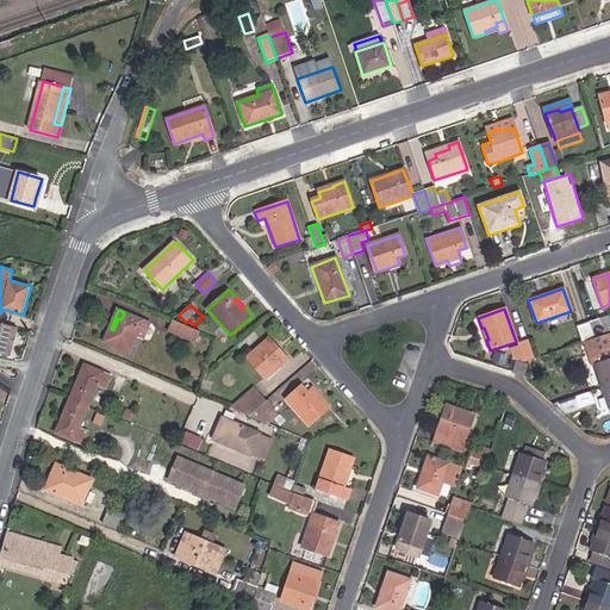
[(113,337),(111,344),(131,353),(144,321),(124,312),(122,319),(118,318),(113,330),(111,329),(107,335),(113,337)]
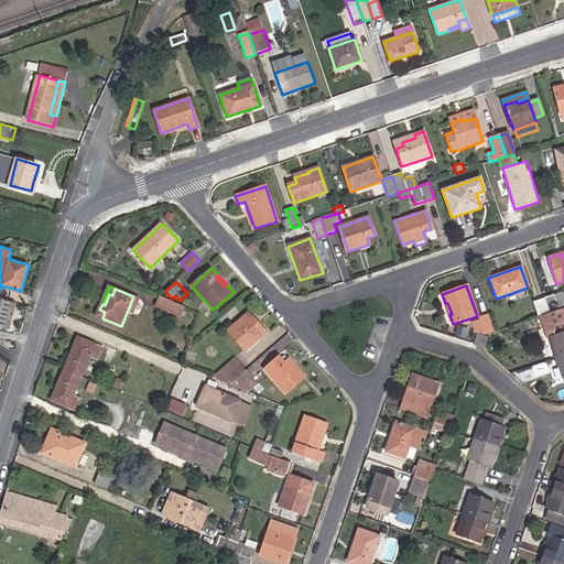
[(544,299),(549,313),(563,307),(563,296),(563,292),(544,299)]
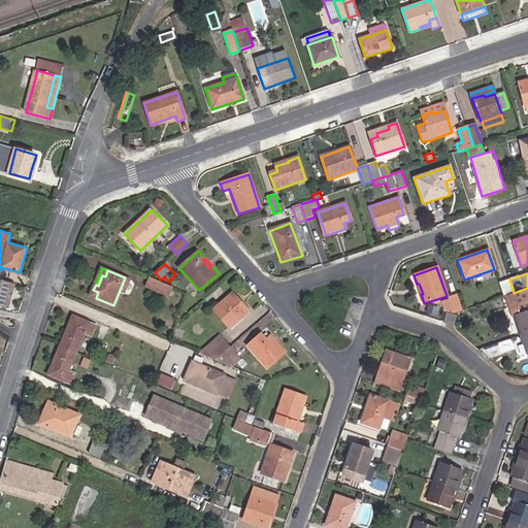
[(169,296),(173,287),(151,276),(146,286),(169,296)]
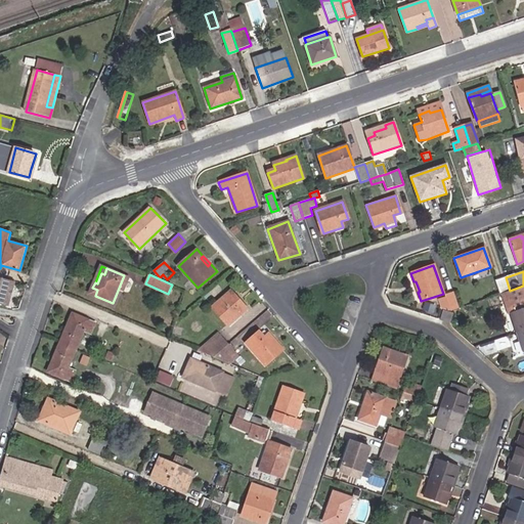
[(0,303),(8,305),(15,281),(0,276),(0,303)]
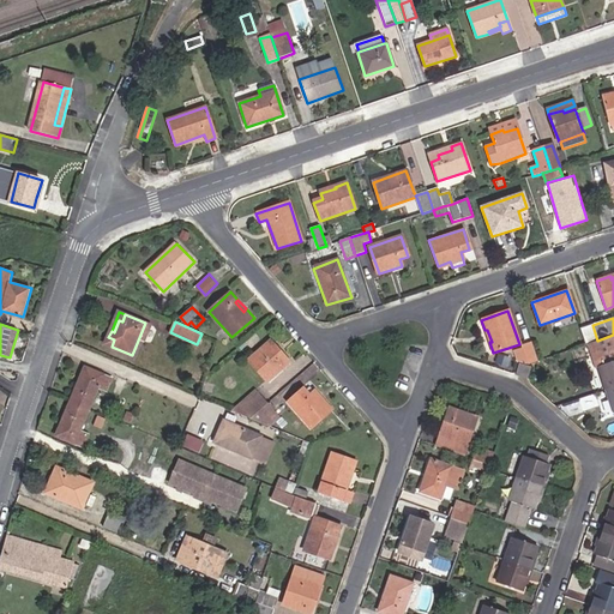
[(579,329),(585,345),(597,341),(593,325),(579,329)]
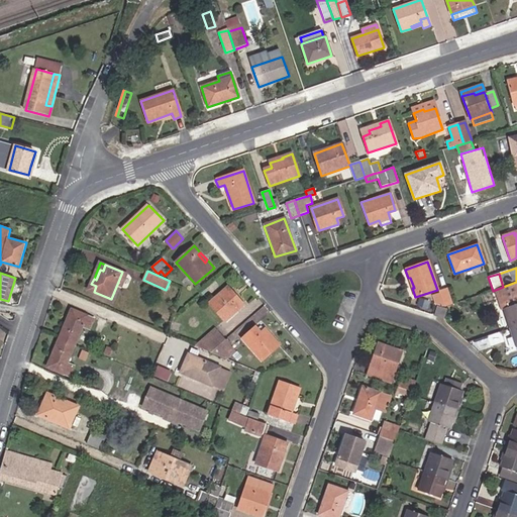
[(510,329),(516,347),(516,346),(516,282),(503,287),(495,290),(499,301),(503,300),(506,308),(503,309),(510,329)]
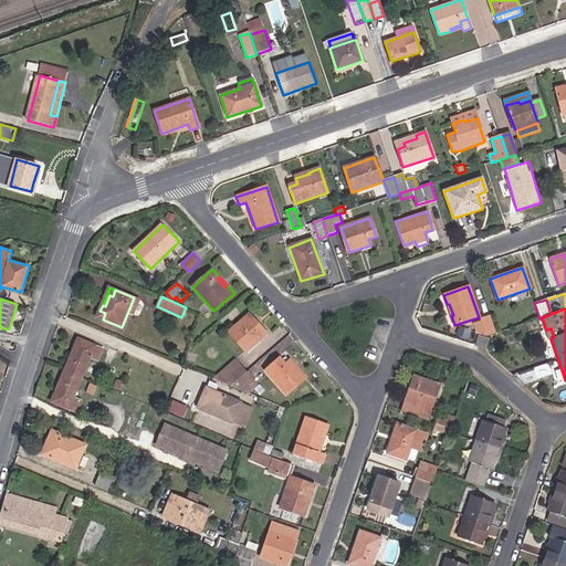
[(269,334),(251,313),(230,331),(248,352),(269,334)]
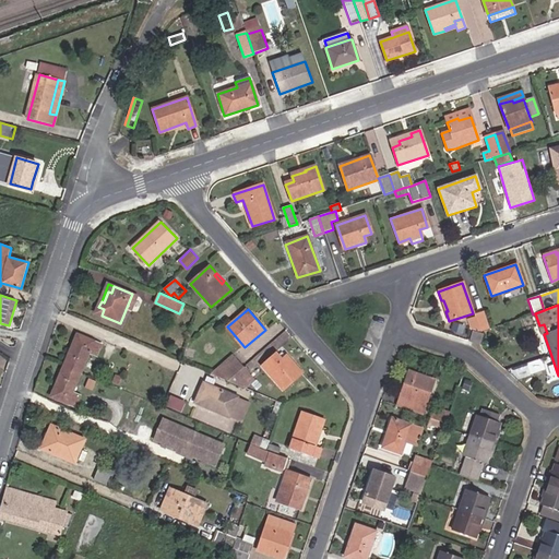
[(477,333),(480,332),(489,329),(483,312),(474,314),(475,317),(467,320),(472,333),(470,341),(478,344),(482,335),(477,333)]
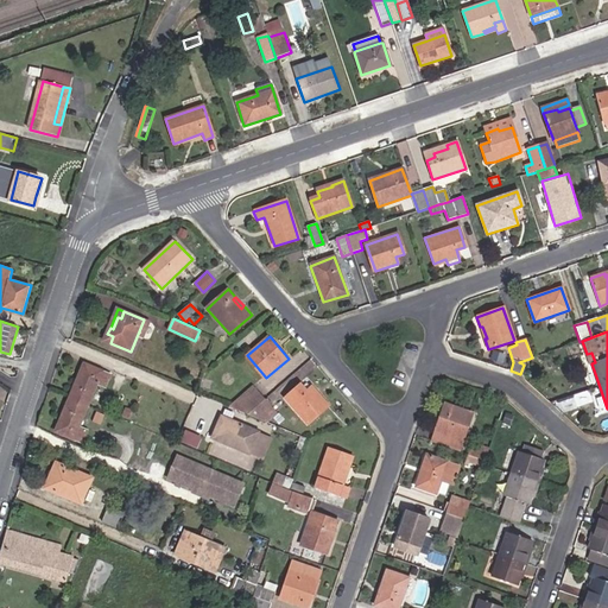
[(86,363),(71,397),(90,405),(99,384),(107,386),(112,374),(86,363)]
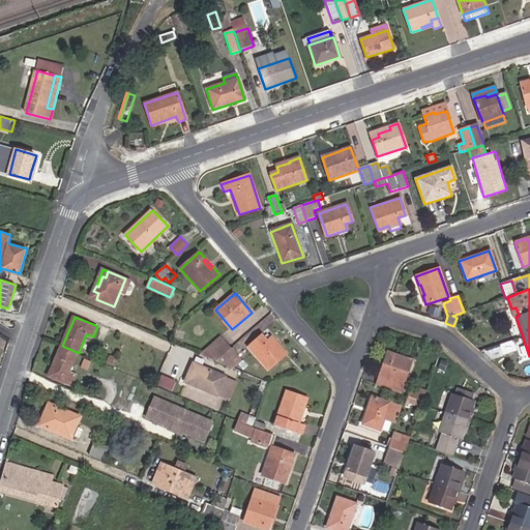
[(288,353),(281,345),(278,347),(271,339),(268,341),(263,334),(249,347),(269,370),(288,353)]
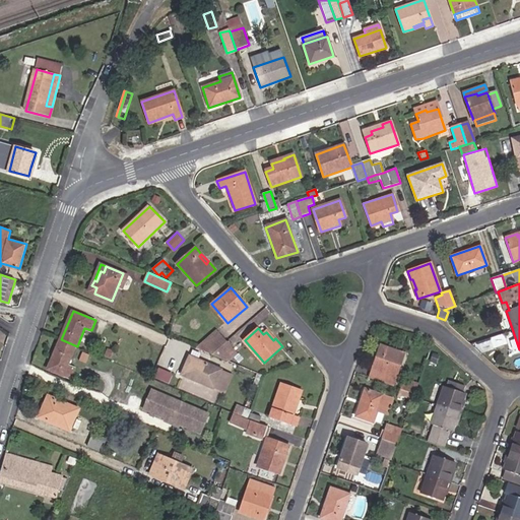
[(196,347),(205,351),(222,336),(217,330),(196,347)]
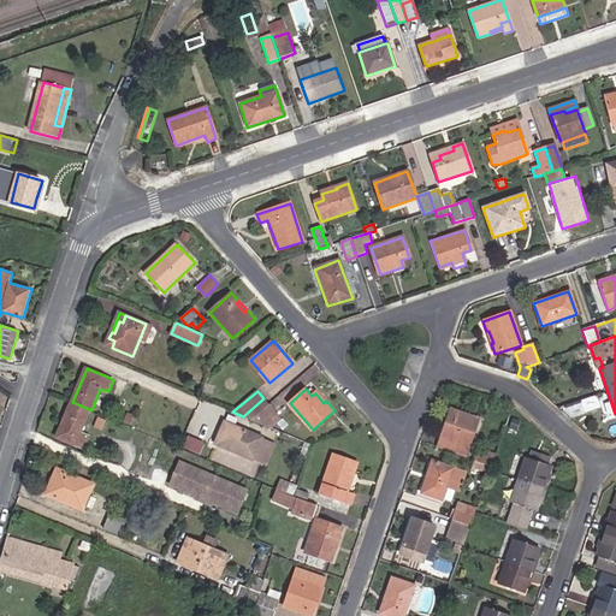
[(318,391),(315,394),(324,403),(326,401),(318,391)]
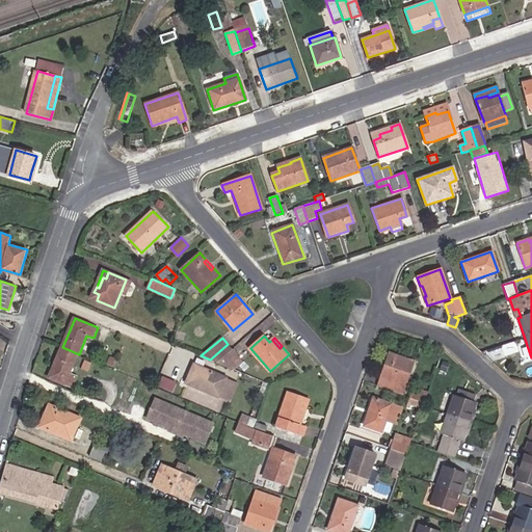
[(525,358),(531,357),(525,339),(519,341),(525,358)]
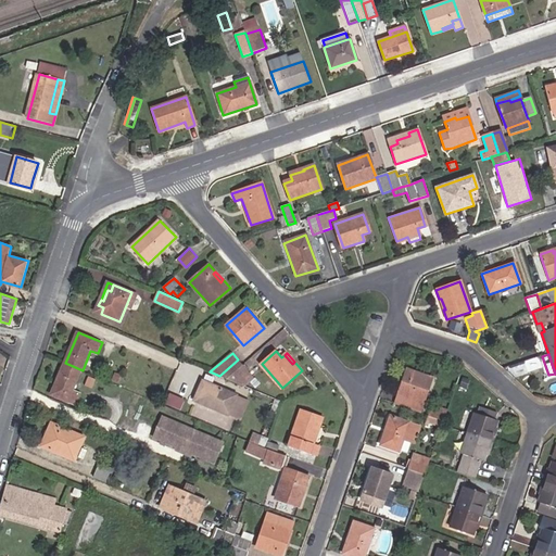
[(219,376),(228,379),(243,365),(238,359),(219,376)]
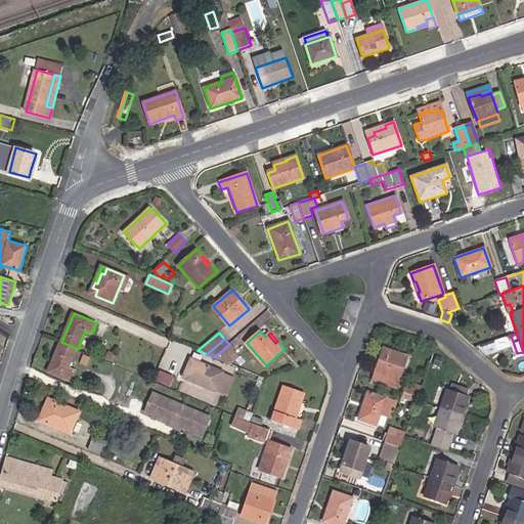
[(78,349),(61,342),(49,373),(72,382),(77,372),(69,368),(78,349)]
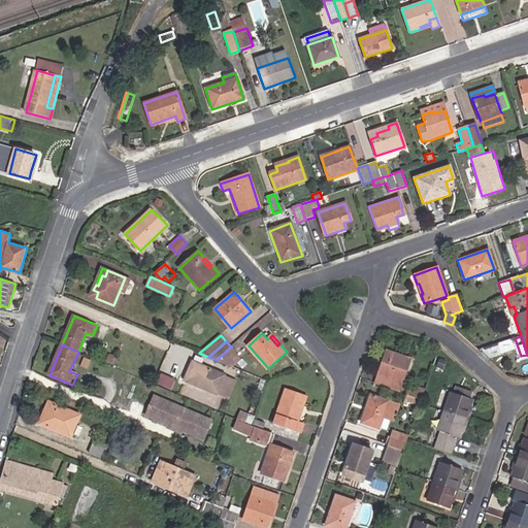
[(224,363),(236,353),(231,347),(217,360),(224,363)]
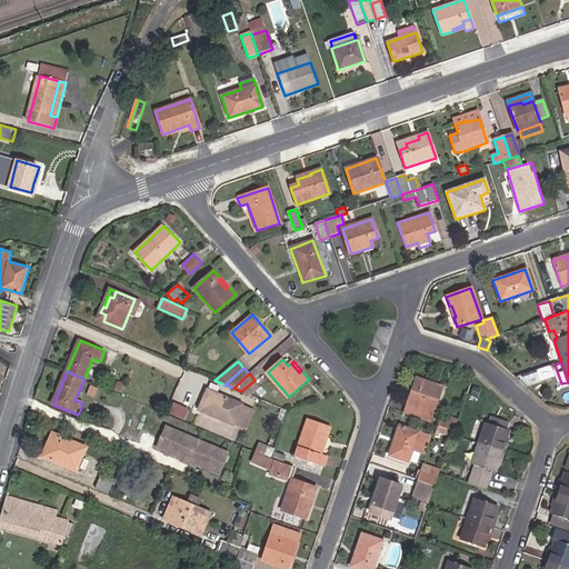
[(416,378),(407,402),(432,411),(441,387),(416,378)]
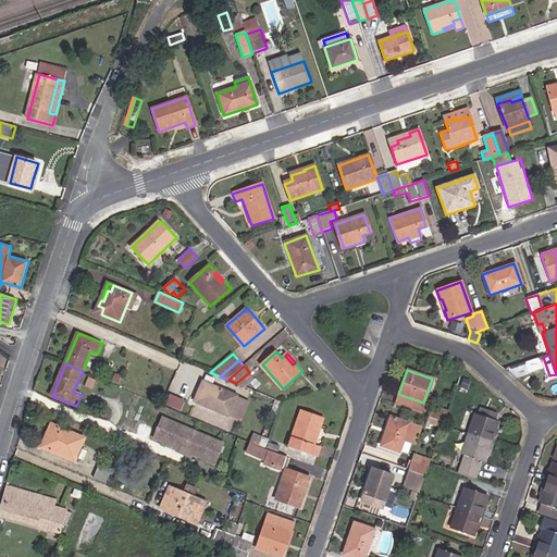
[(236,383),(246,387),(256,379),(249,372),(236,383)]
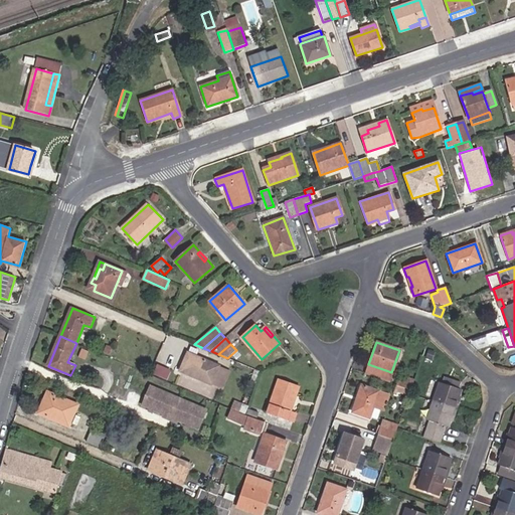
[(229,370),(189,353),(181,371),(221,388),(229,370)]
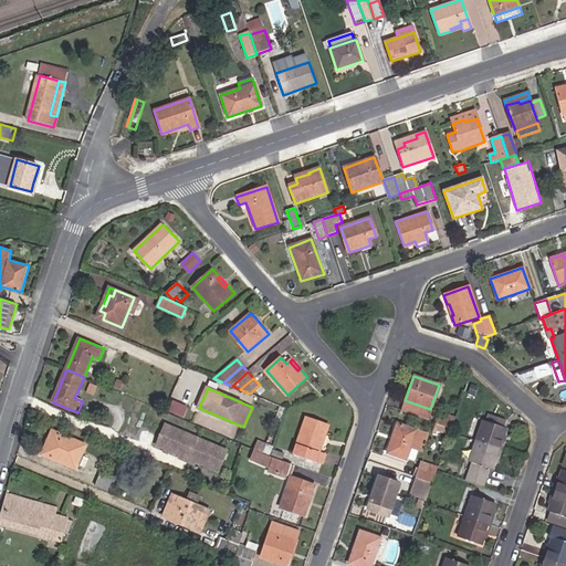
[(184,416),(187,406),(173,400),(169,410),(184,416)]
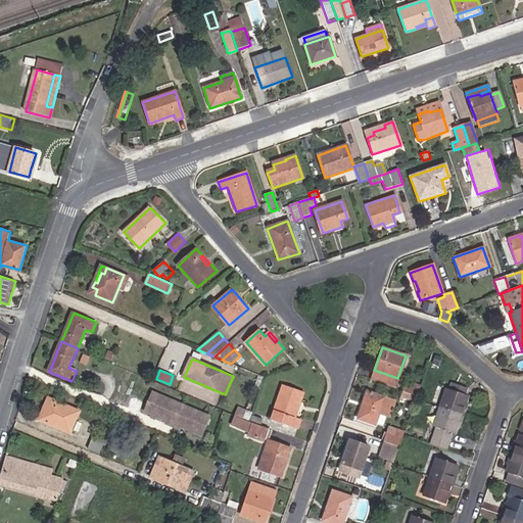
[(374,370),(371,380),(394,388),(397,378),(374,370)]
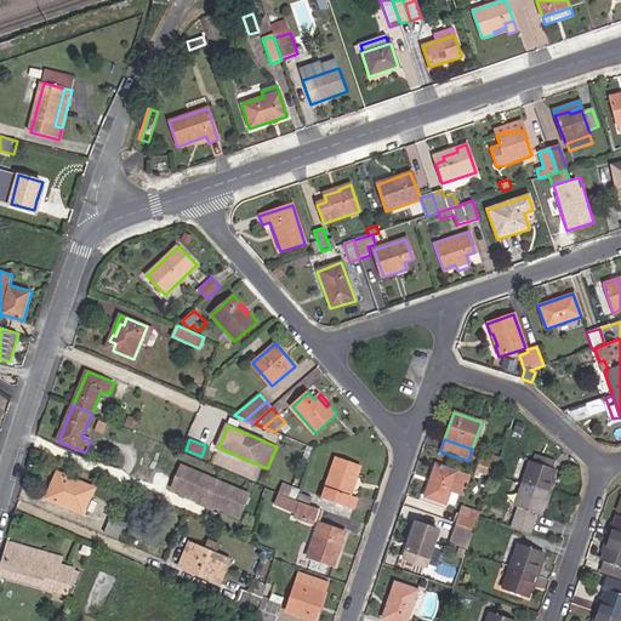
[(478,465),(495,471),(499,461),(482,455),(478,465)]
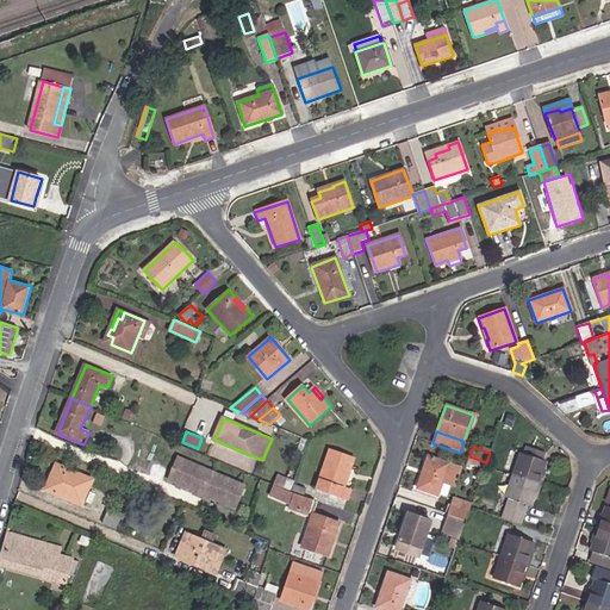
[(520,453),(514,471),(504,498),(509,499),(502,520),(520,526),(526,506),(530,508),(533,499),(536,500),(546,471),(543,470),(546,462),(541,461),(543,453),(527,447),(523,454),(520,453)]
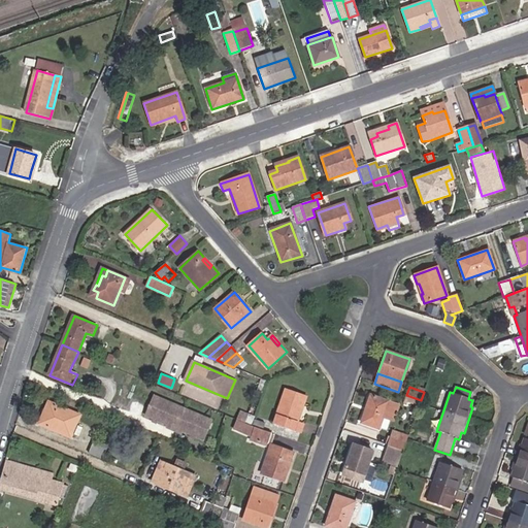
[(307,397),(287,390),(275,423),(303,432),(305,424),(299,423),(307,397)]
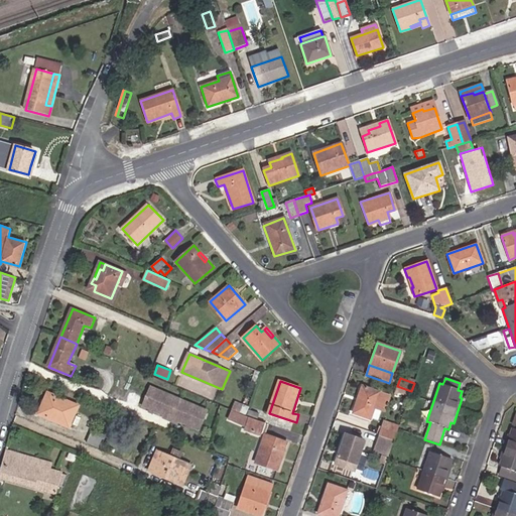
[(430,397),(434,398),(439,383),(435,382),(430,397)]
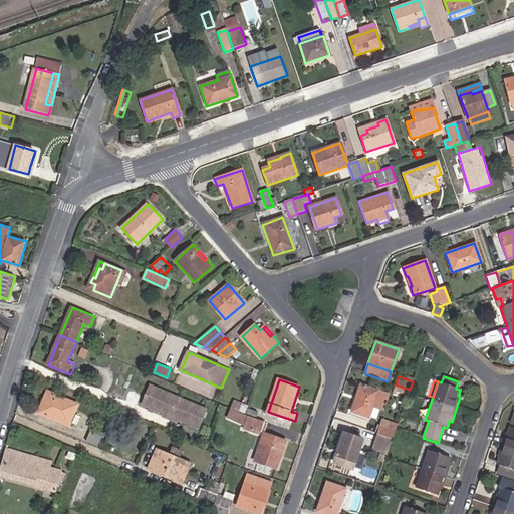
[(208,410),(151,384),(143,404),(164,413),(163,415),(178,422),(179,419),(200,428),(208,410)]
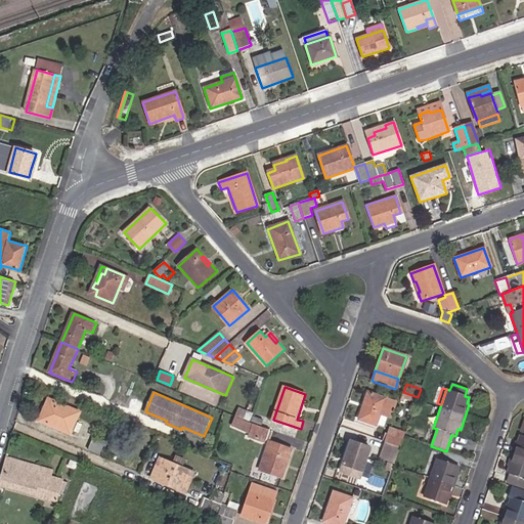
[(407,399),(416,402),(418,397),(403,392),(401,399),(407,401),(407,399)]
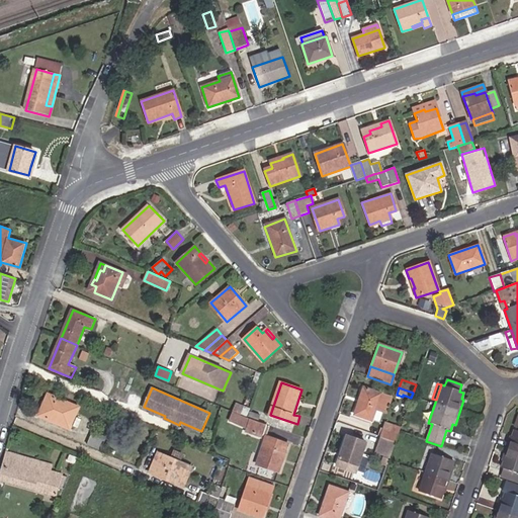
[(378,403),(381,395),(363,389),(354,415),(371,421),(378,403)]
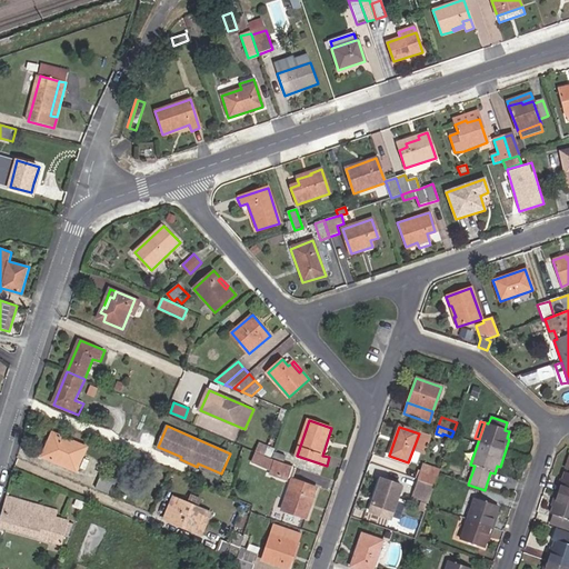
[(88,447),(53,432),(42,457),(77,471),(88,447)]
